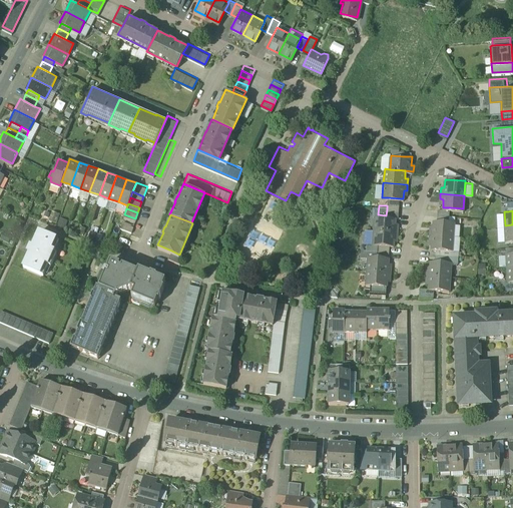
[(378,214),(375,214),(374,228),(398,230),(398,224),(395,224),(396,216),(386,215),(378,214)]
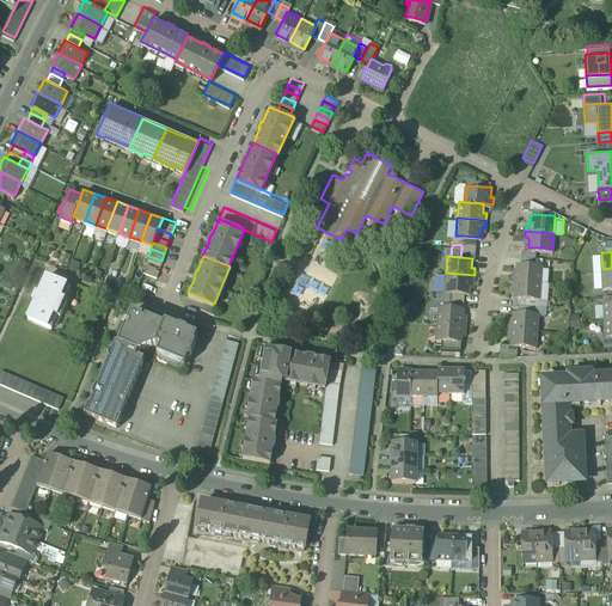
[(521,262),(516,261),(516,270),(513,270),(513,277),(540,280),(542,263),(536,262),(521,262)]
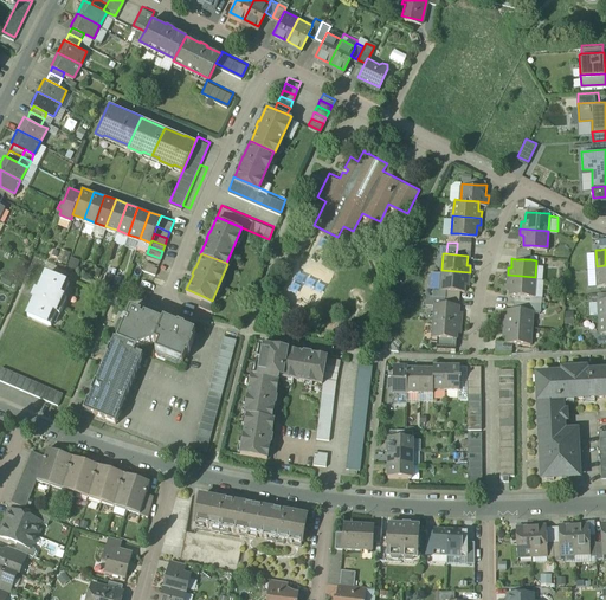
[(158,265),(144,260),(142,266),(155,271),(158,265)]
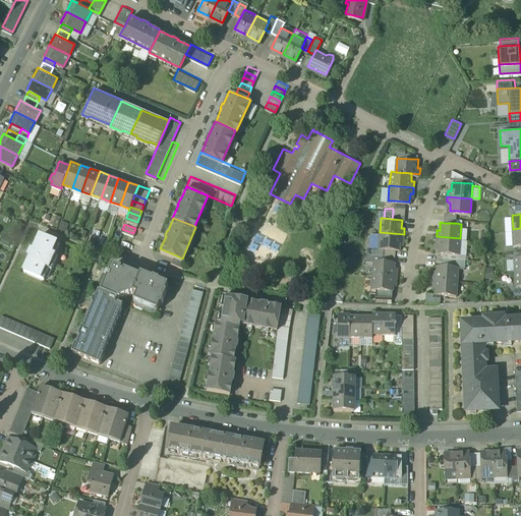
[(40,232),(33,247),(31,246),(29,252),(30,253),(23,268),(44,277),(49,266),(51,267),(57,253),(55,252),(60,241),(40,232)]
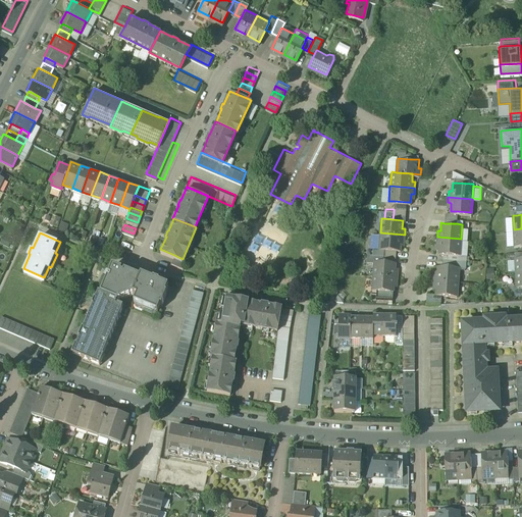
[(405,235),(380,233),(379,247),(384,248),(397,248),(401,249),(401,241),(404,241),(405,235)]
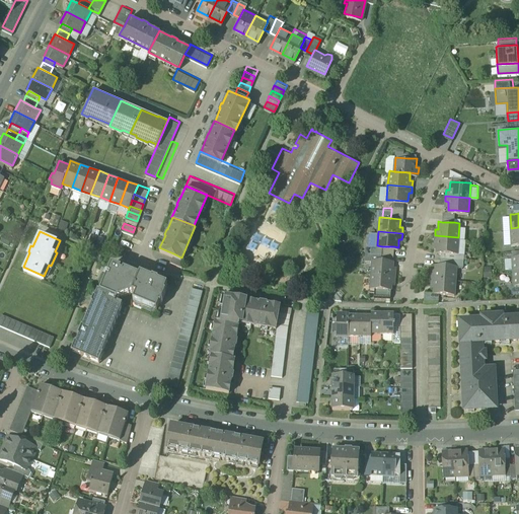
[(458,237),(435,235),(434,241),(437,241),(436,250),(441,250),(457,251),(458,237)]
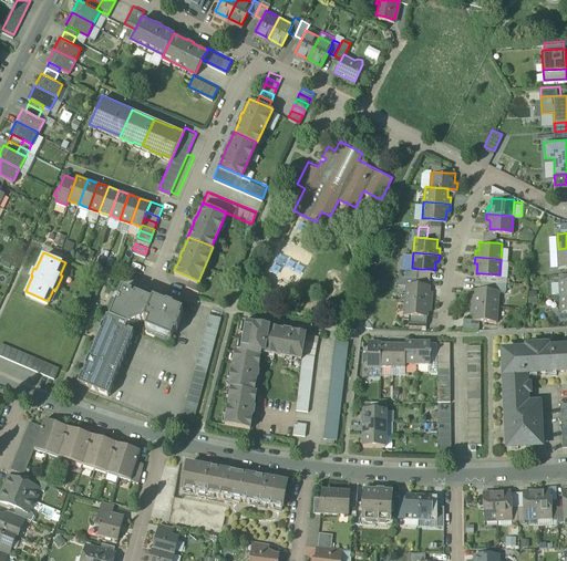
[(404,274),(400,273),(399,282),(406,283),(406,281),(416,282),(416,276),(404,274)]
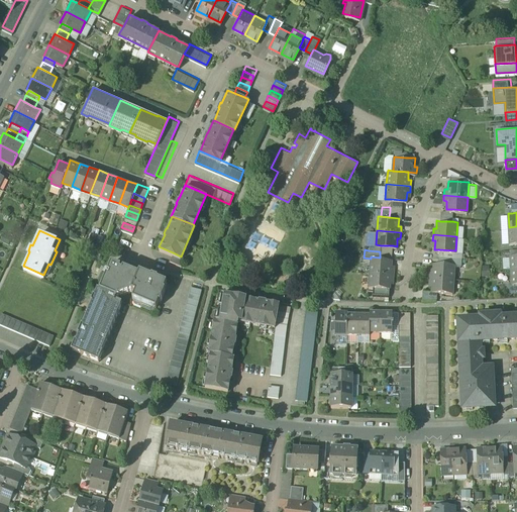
[(181,257),(173,252),(170,259),(181,263),(184,258),(181,257)]
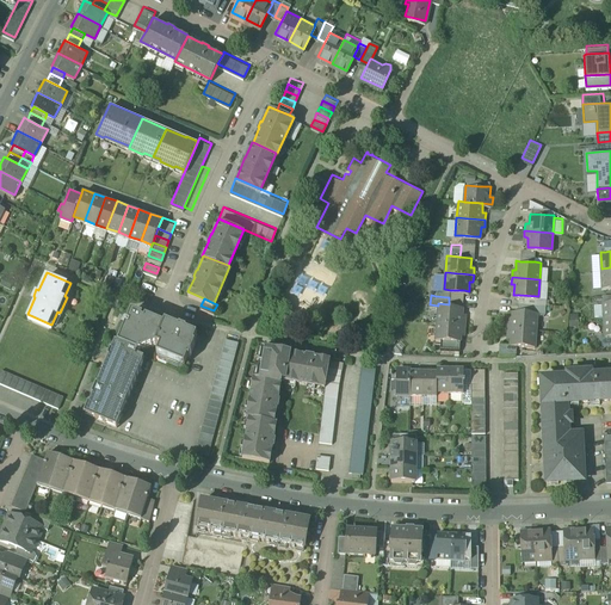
[(449,304),(438,303),(438,306),(437,320),(466,322),(466,315),(462,315),(463,306),(449,304)]
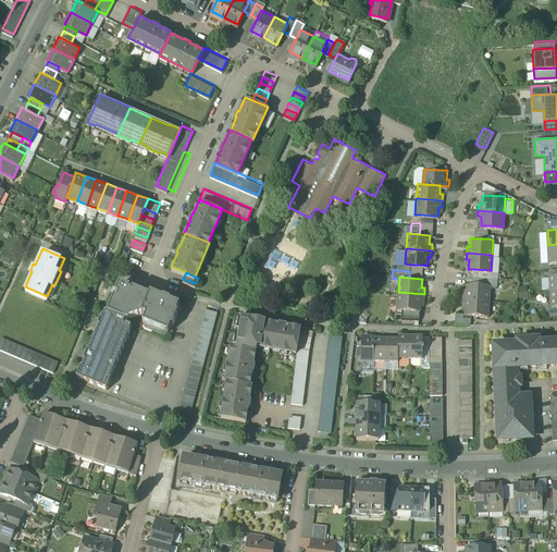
[(163,295),(150,290),(149,292),(133,285),(132,287),(130,286),(131,284),(120,280),(115,291),(118,291),(118,293),(115,292),(108,309),(125,317),(143,310),(146,311),(144,319),(169,330),(171,322),(172,322),(178,309),(177,308),(180,302),(170,297),(171,296),(164,294),(163,295)]
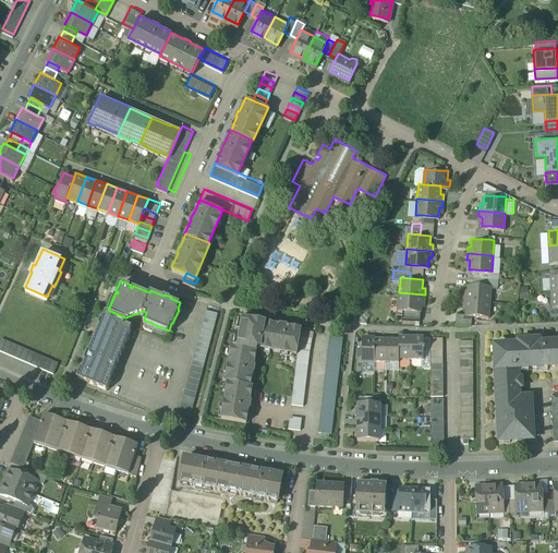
[(473,283),(469,281),(468,291),(464,291),(464,297),(490,299),(492,284),(473,283)]
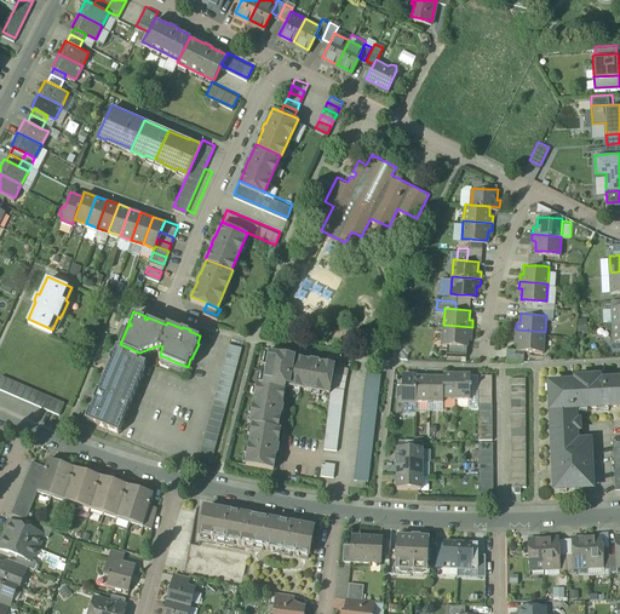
[(472,327),(443,325),(442,342),(448,342),(468,344),(468,333),(471,333),(472,327)]
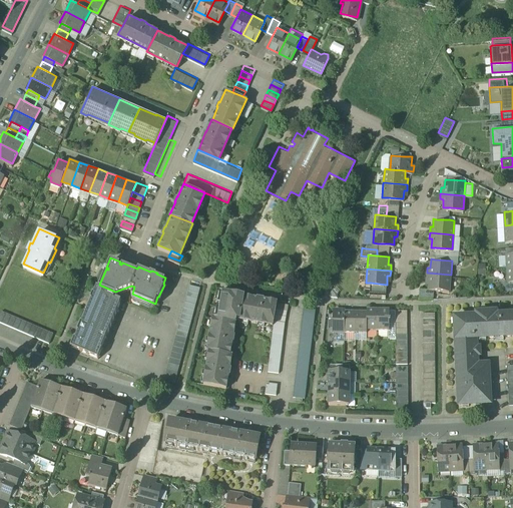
[(451,275),(427,273),(426,279),(429,279),(429,287),(429,288),(434,288),(450,289),(451,275)]
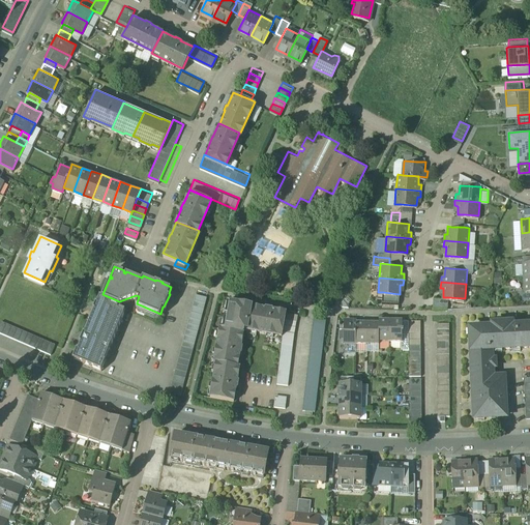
[(196,291),(169,388),(181,391),(207,294),(196,291)]
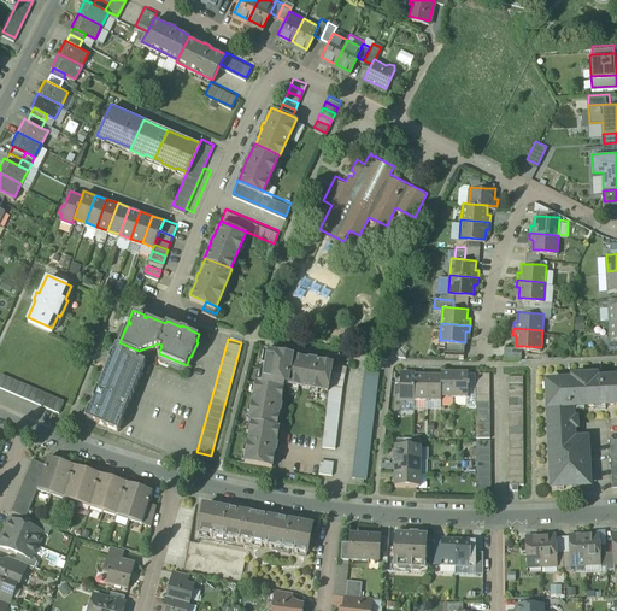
[(116,341),(113,350),(112,350),(109,356),(110,357),(106,366),(136,381),(146,358),(137,354),(139,351),(119,342),(116,341)]
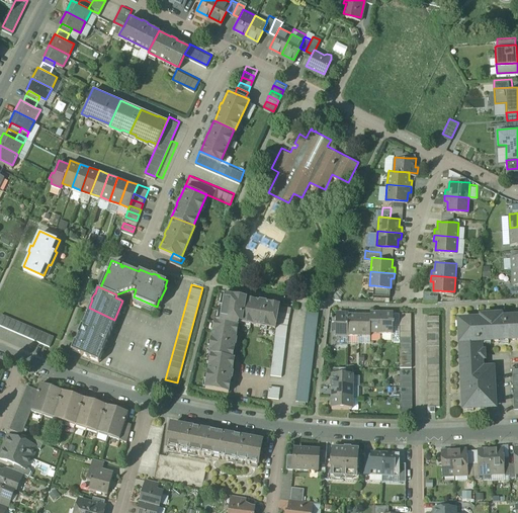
[(433,289),(424,288),(423,298),(437,297),(438,290),(433,290),(433,289)]
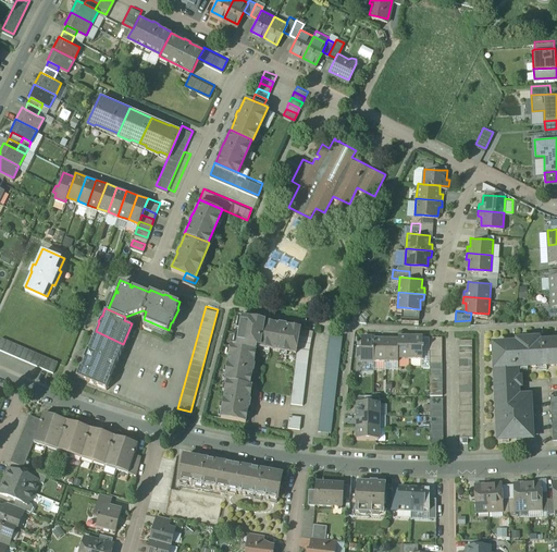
[(267,345),(271,321),(239,316),(235,343),(256,347),(257,344),(267,345)]
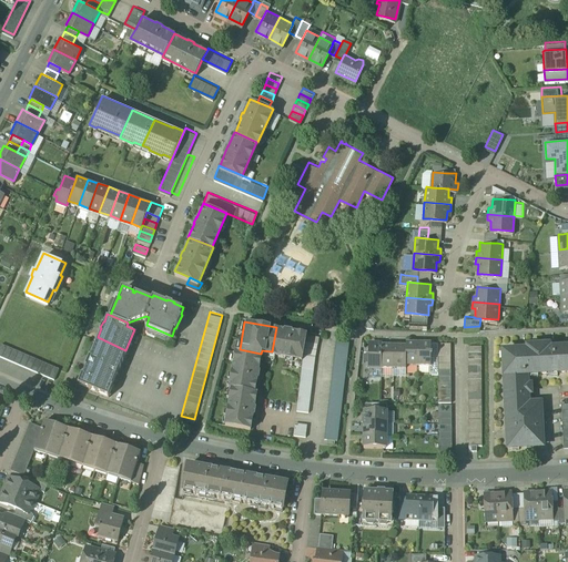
[(291,328),(285,327),(285,328),(276,327),(272,351),(302,357),(303,351),(306,331),(291,329),(291,328)]
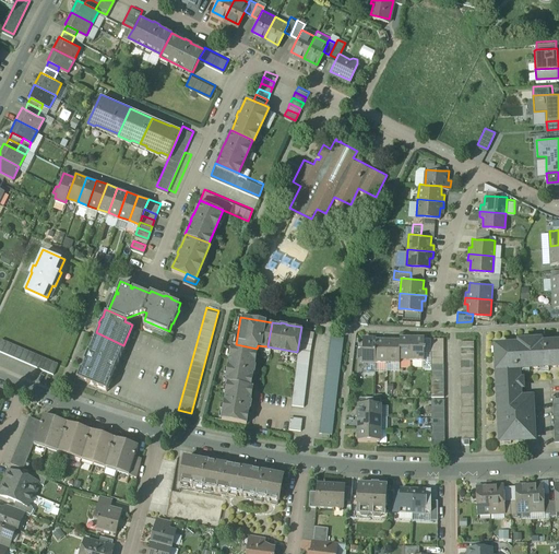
[(314,330),(301,327),(298,346),(310,349),(311,349),(312,336),(313,336),(314,330)]
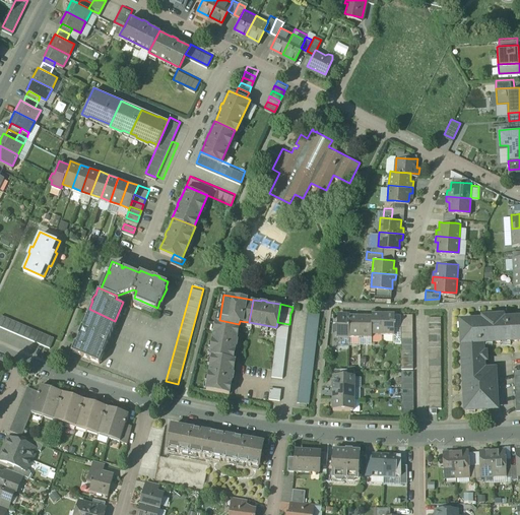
[(115,321),(89,309),(83,324),(82,323),(80,327),(108,339),(115,321)]
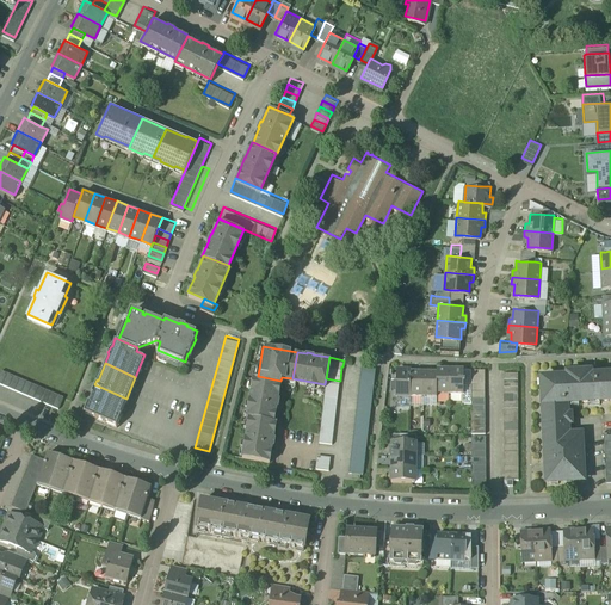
[(376,365),(362,364),(349,469),(363,471),(376,365)]
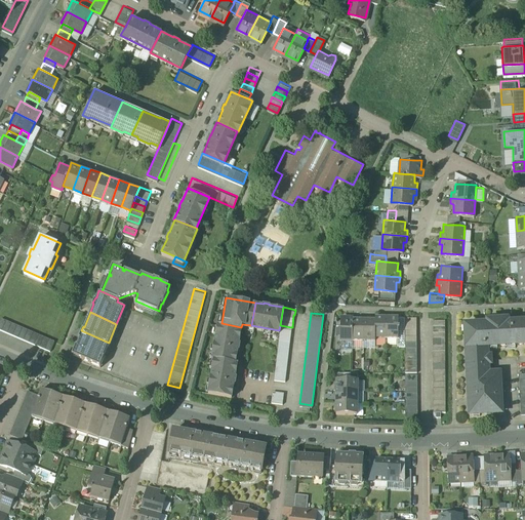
[(353,314),(341,314),(341,337),(353,337),(353,316),(353,314)]
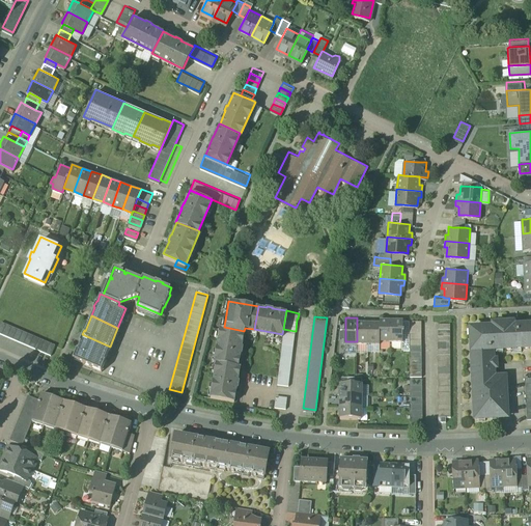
[(391,317),(380,317),(380,321),(380,339),(391,339),(391,317)]
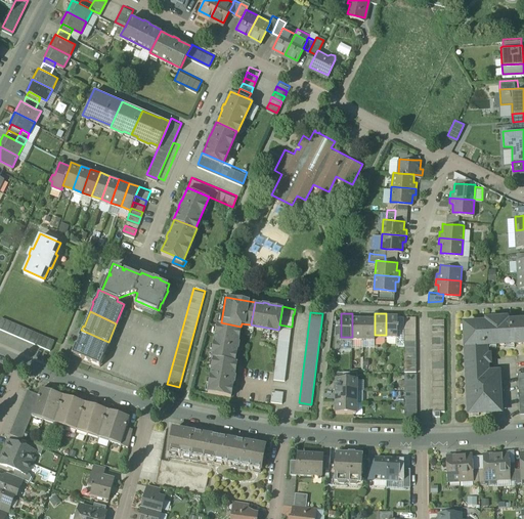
[(398,313),(386,313),(386,335),(397,335),(398,335),(398,326),(399,326),(399,325),(398,325),(398,313)]
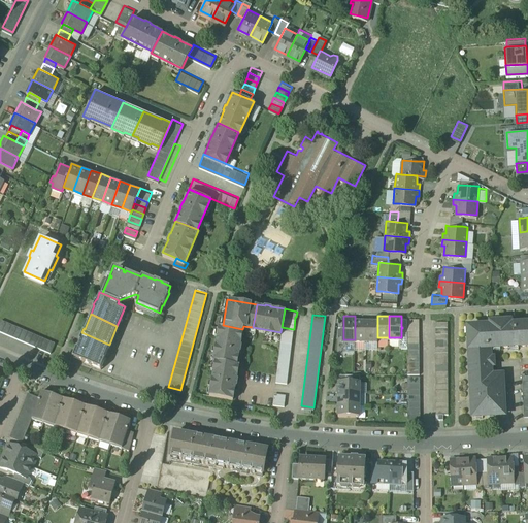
[(55,339),(1,317),(0,318),(0,328),(51,350),(55,339)]
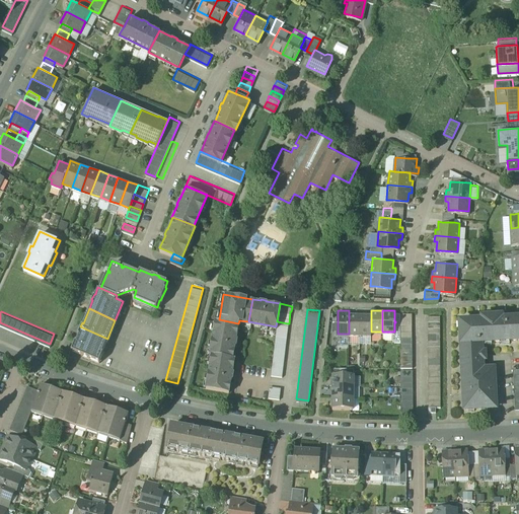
[(360,313),(349,312),(349,334),(360,334),(360,313)]
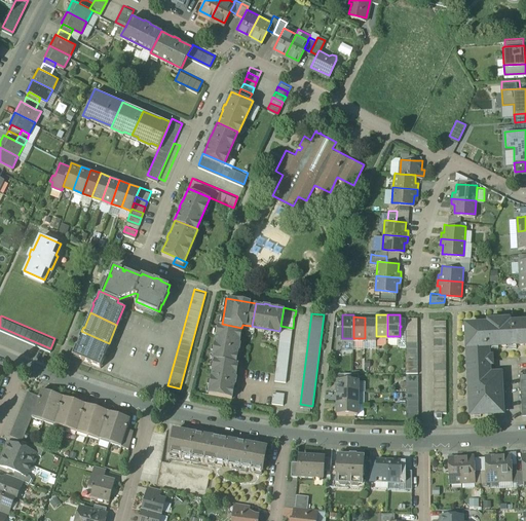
[(376,318),(365,318),(365,338),(376,339),(376,336),(376,318)]
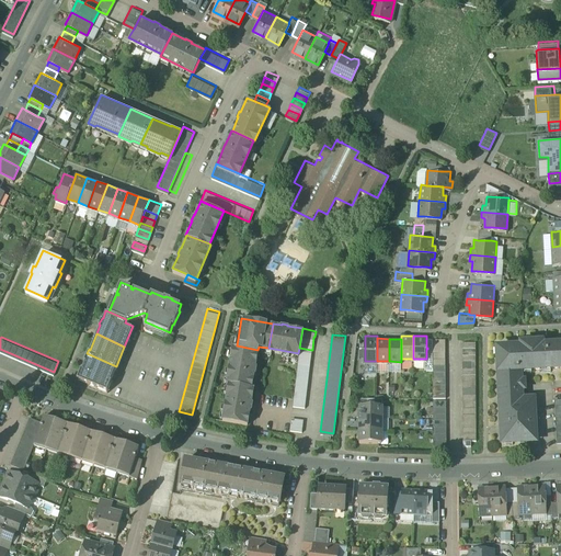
[(541,340),(530,341),(531,366),(559,365),(558,342),(542,343),(541,340)]
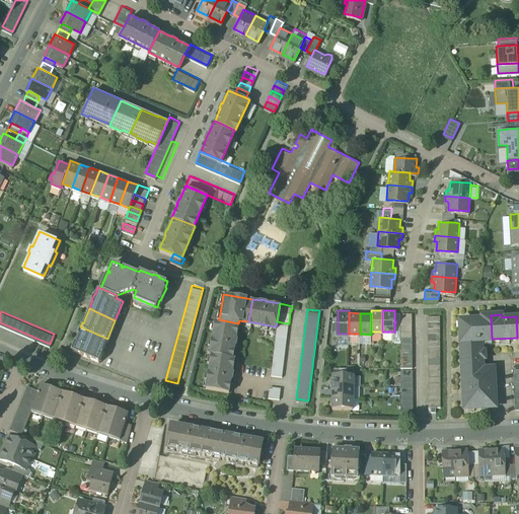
[(460,320),(461,340),(482,339),(492,339),(491,315),(483,315),(483,318),(460,320)]
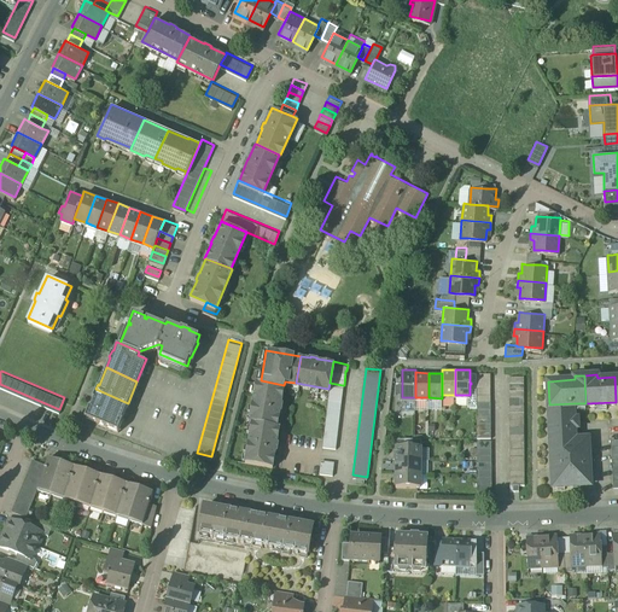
[(261,380),(257,380),(250,419),(252,420),(278,424),(280,408),(281,408),(283,401),(281,401),(284,385),(261,380)]
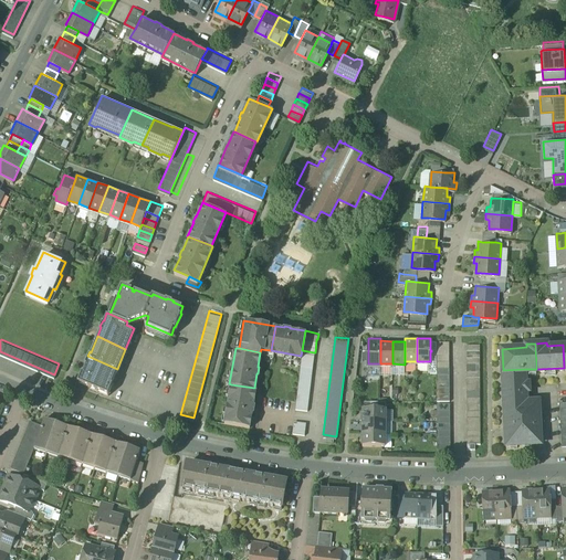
[(314,352),(302,350),(295,407),(307,408),(314,352)]
